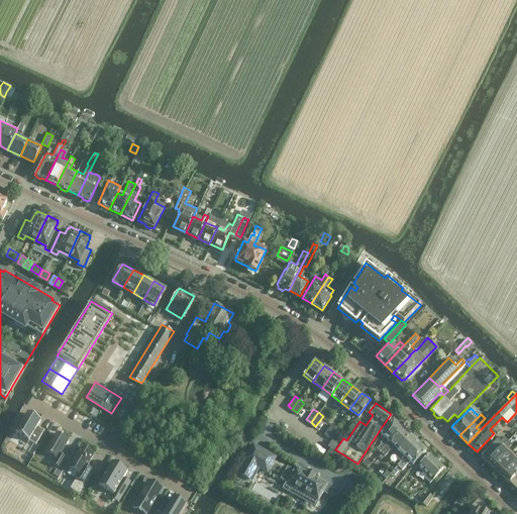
[(31,415),(20,434),(30,440),(41,421),(31,415)]
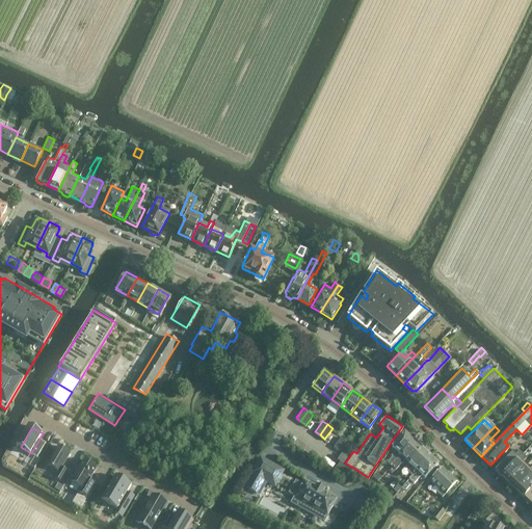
[(404,431),(398,438),(392,445),(396,449),(391,454),(392,455),(387,460),(391,464),(414,439),(413,439),(404,431)]
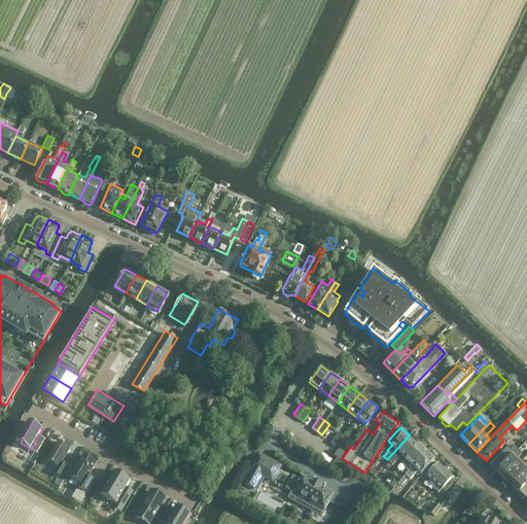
[(338,431),(330,441),(336,445),(339,440),(343,435),(338,431)]
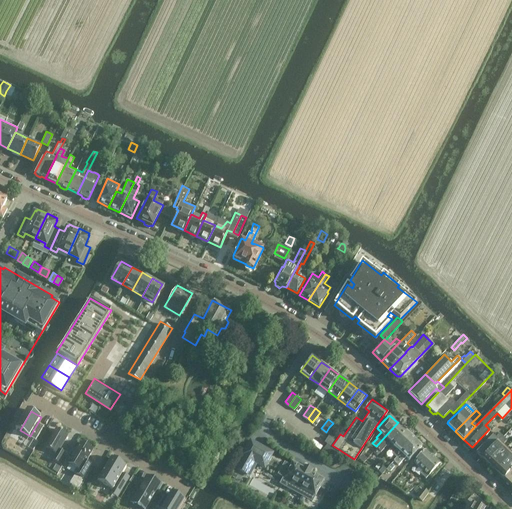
[(398,422),(376,446),(380,450),(381,450),(390,441),(393,444),(406,430),(398,422)]
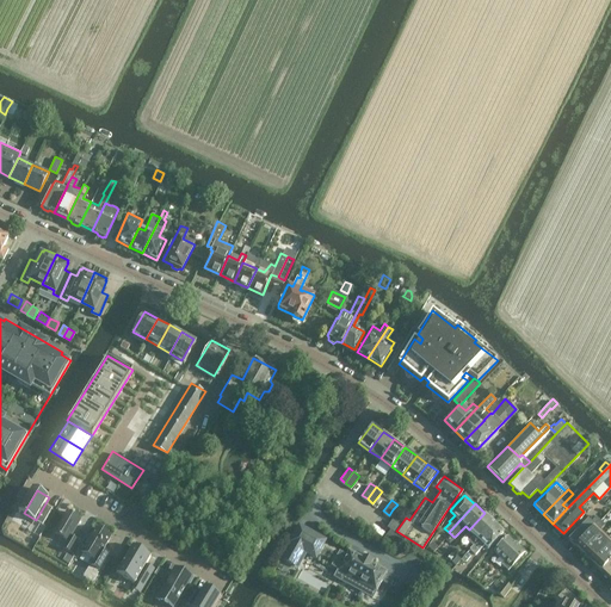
[(67,508),(54,532),(67,539),(63,546),(71,550),(78,538),(71,533),(80,516),(67,508)]
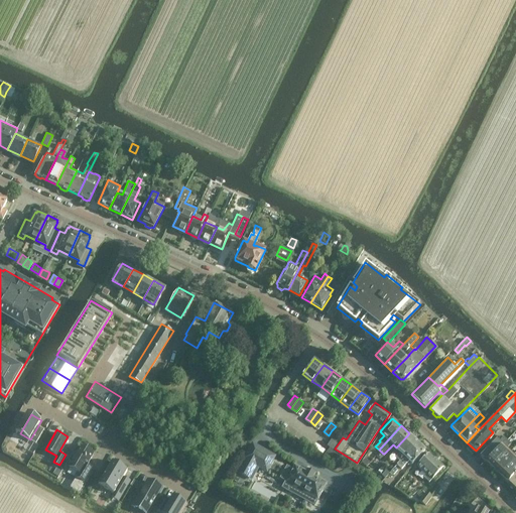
[(337,433),(332,430),(329,435),(334,438),(337,433)]
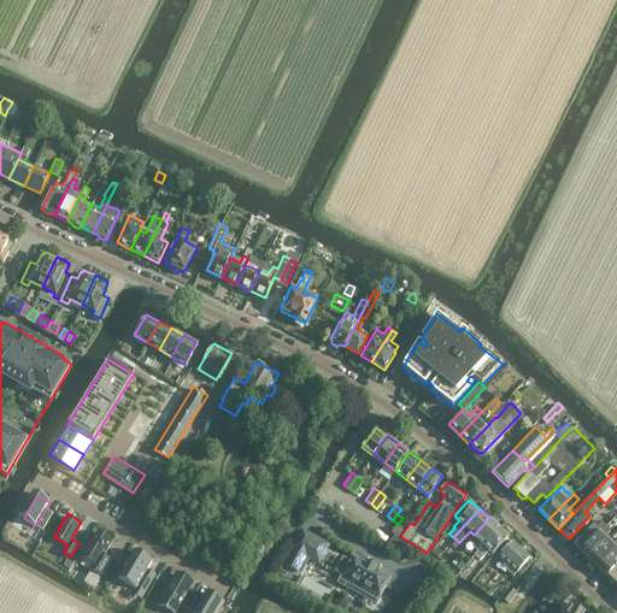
[(571,537),(575,541),(595,520),(592,517),(571,537)]
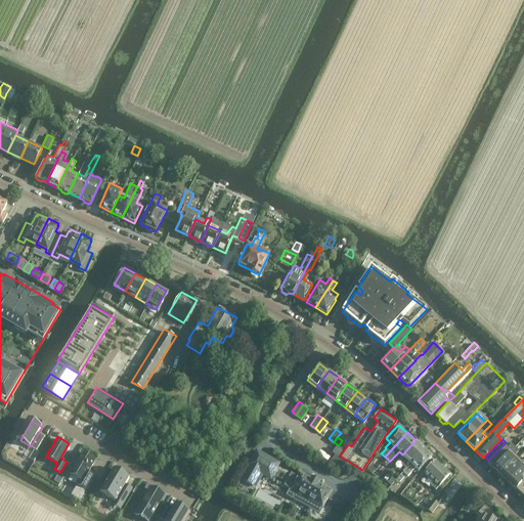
[(416,440),(402,454),(405,458),(401,463),(405,467),(423,448),(424,447),(416,440)]
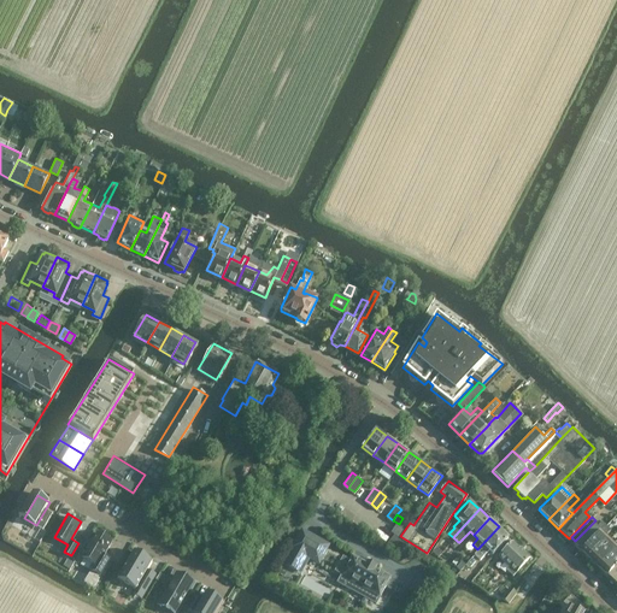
[(574,543),(582,552),(606,524),(601,519),(595,525),(593,523),(574,543)]
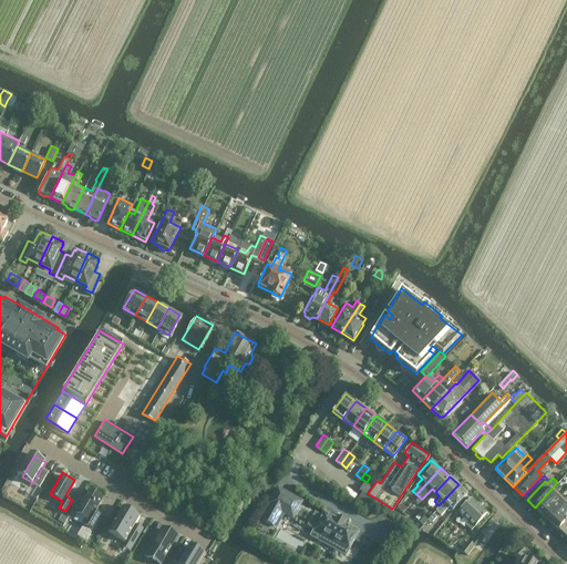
[(542,514),(559,495),(555,491),(562,485),(557,482),(535,508),(542,514)]
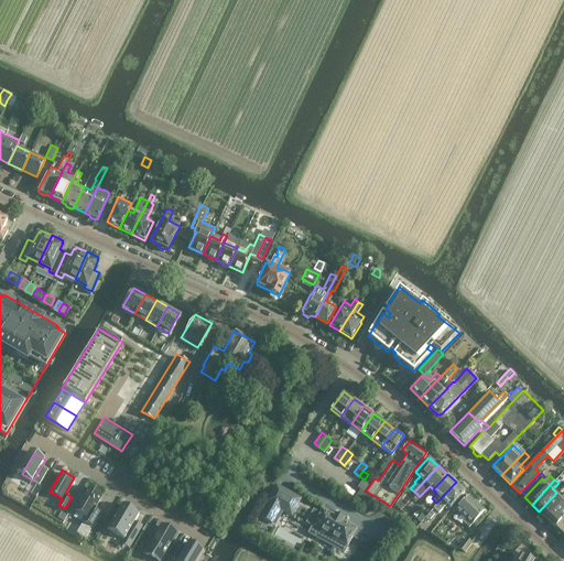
[(455,483),(436,503),(434,506),(438,510),(447,503),(451,506),(453,503),(464,492),(465,491),(455,483)]
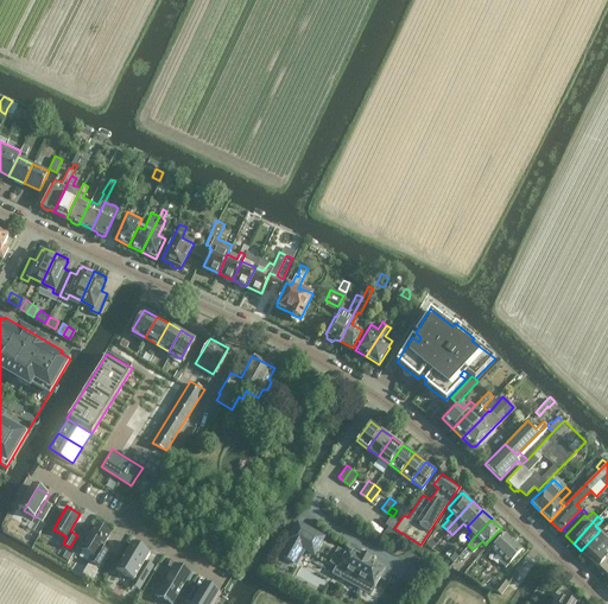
[(290,538),(282,554),(292,560),(302,545),(314,551),(323,534),(298,521),(289,538),(290,538)]
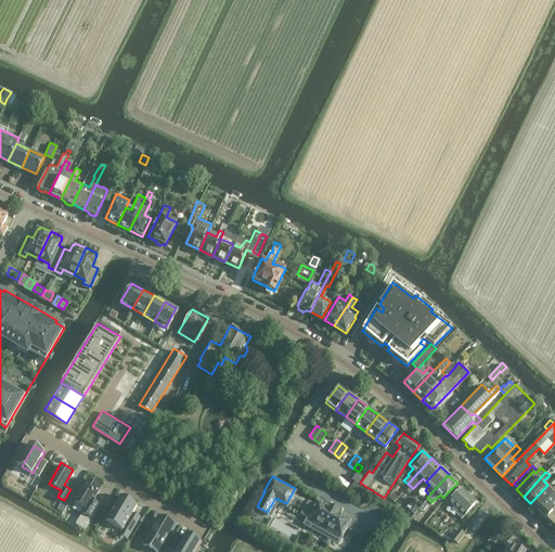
[(88,478),(74,500),(84,506),(80,511),(90,516),(99,501),(93,498),(101,486),(98,484),(99,482),(92,478),(91,480),(88,478)]
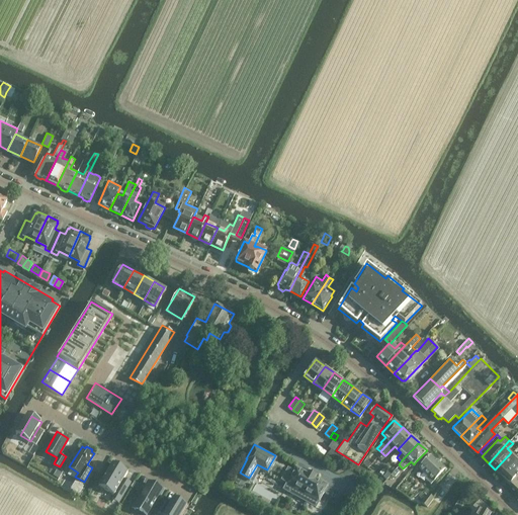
[(341,454),(336,450),(331,447),(326,455),(336,462),(341,454)]
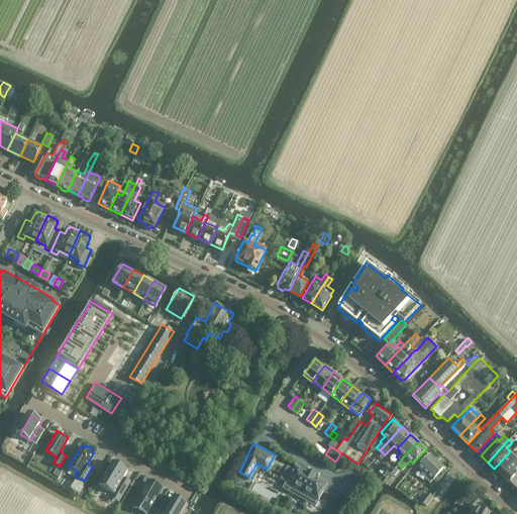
[(429,452),(425,450),(415,460),(428,473),(425,476),(430,481),(443,466),(429,452)]
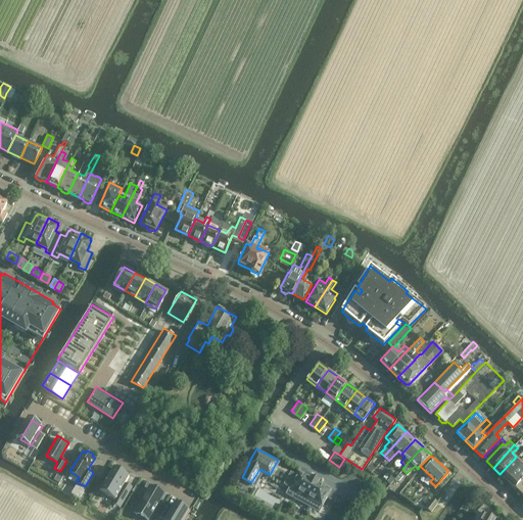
[(516,457),(500,474),(507,480),(522,463),(522,456),(520,460),(516,457)]
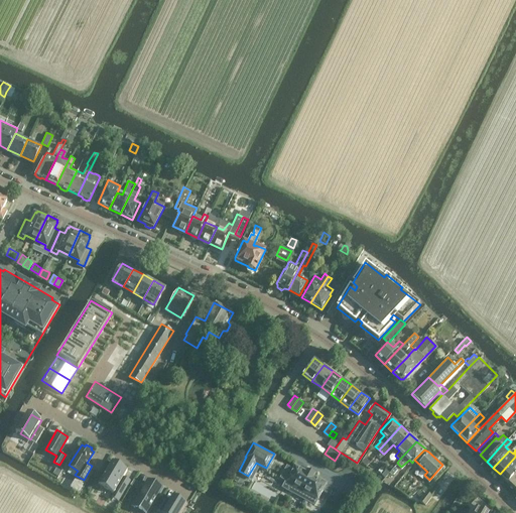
[(515,457),(500,474),(508,482),(515,473),(515,457)]
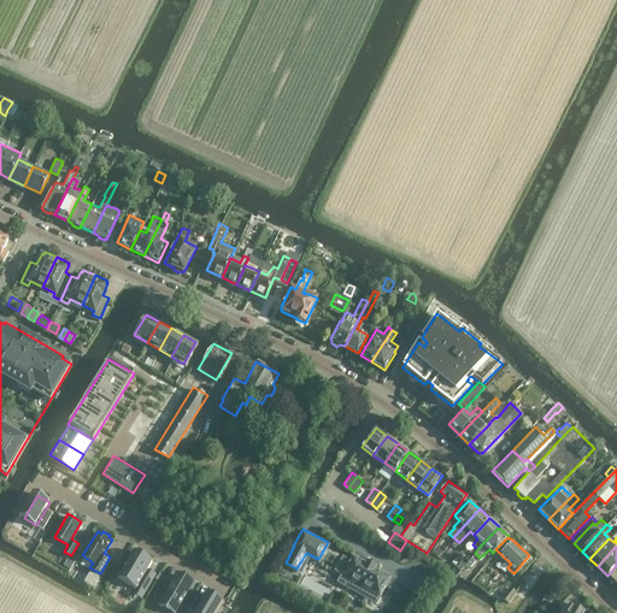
[(134,549),(117,576),(135,587),(140,579),(148,584),(156,572),(147,567),(152,559),(134,549)]
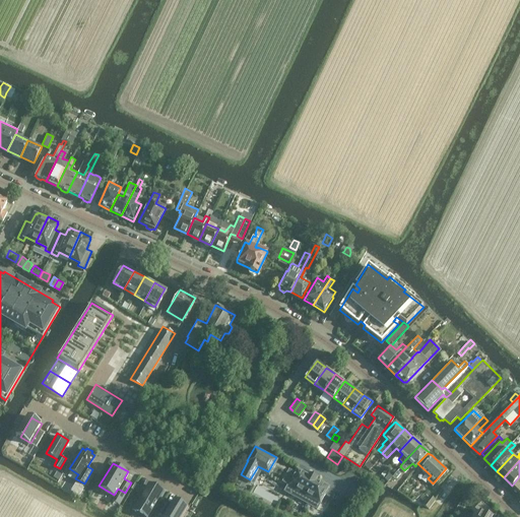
[(289,468),(283,479),(288,482),(287,482),(287,483),(284,489),(284,490),(285,490),(296,495),(296,496),(297,496),(297,495),(299,490),(308,496),(306,500),(305,501),(306,501),(316,507),(317,507),(317,506),(319,502),(320,502),(320,501),(328,486),(329,485),(328,483),(328,485),(317,477),(317,476),(316,476),(311,473),(310,472),(309,473),(298,467),(297,466),(297,467),(295,471),(289,468)]
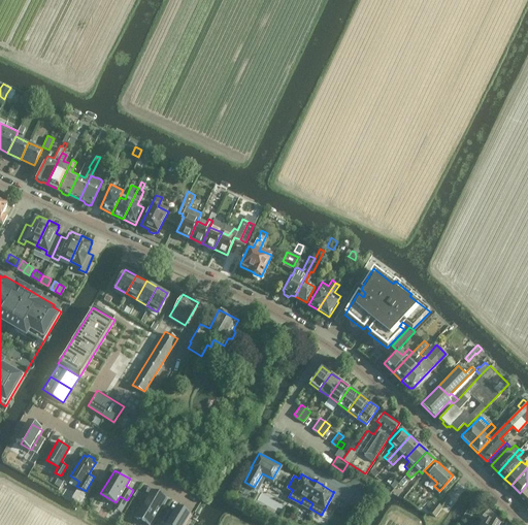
[(404,476),(398,482),(397,483),(398,483),(401,487),(408,480),(404,476)]
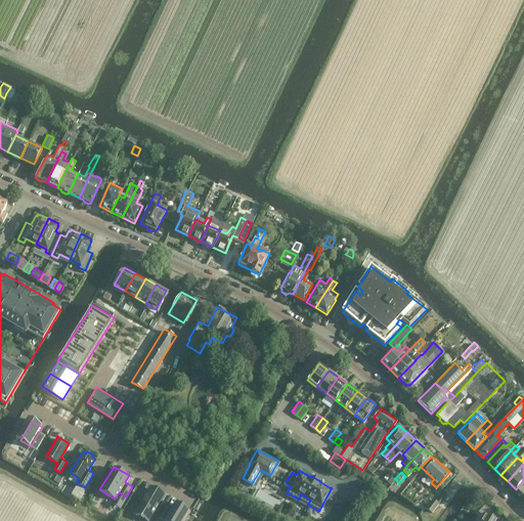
[(141,495),(145,488),(136,484),(132,490),(141,495)]
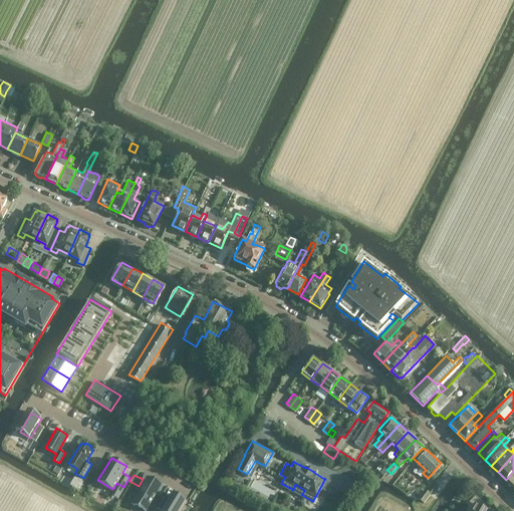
[(148,477),(133,503),(146,510),(161,485),(148,477)]
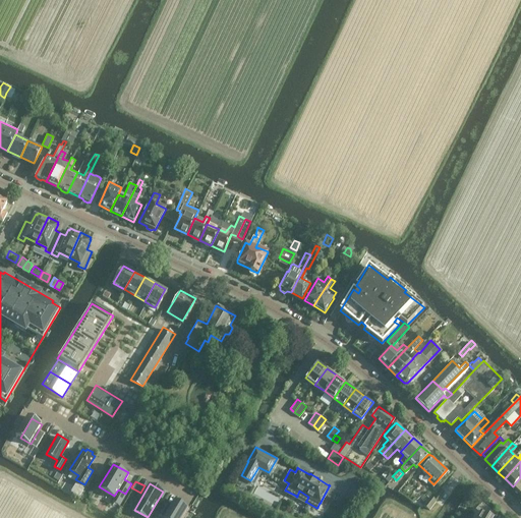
[(429,507),(436,498),(430,494),(424,502),(429,507)]
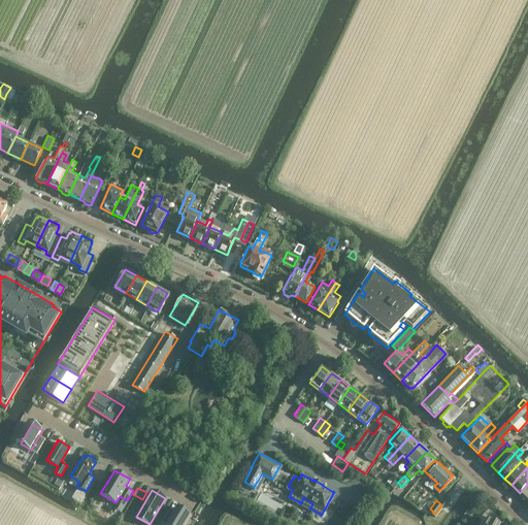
[(166,511),(160,521),(166,524),(165,524),(184,524),(191,515),(176,505),(172,514),(166,511)]
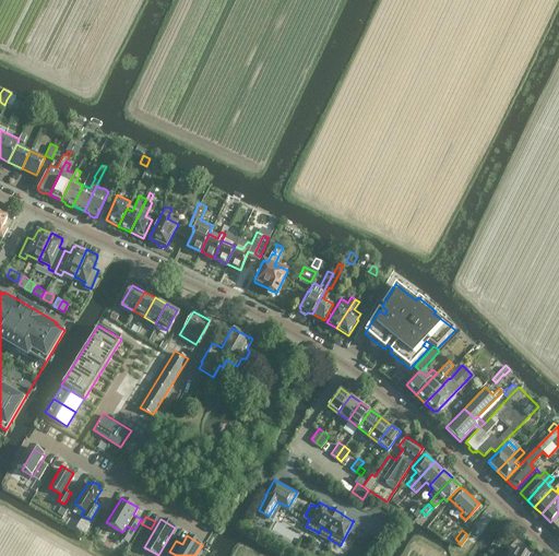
[(511,544),(515,548),(510,555),(531,555),(525,553),(528,548),(516,537),(511,544)]
